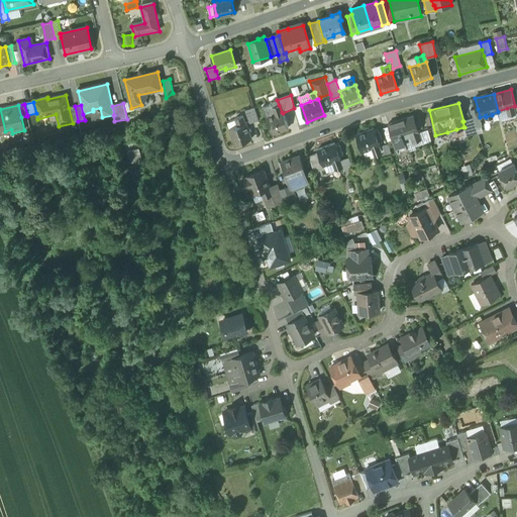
[(279,105),(272,108),(271,105),(263,108),(273,134),(288,128),(283,113),(282,112),(279,105)]
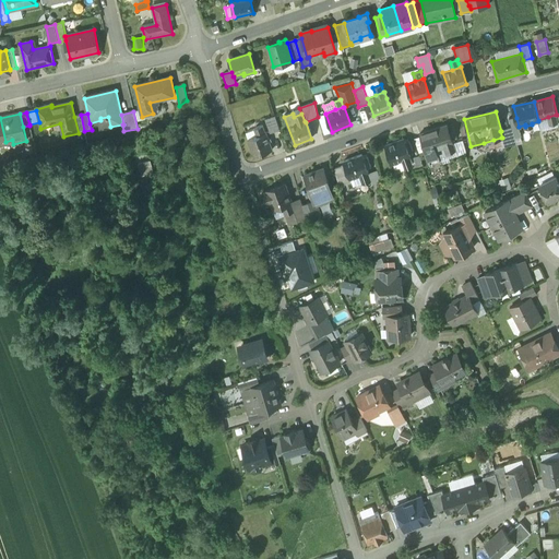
[(84,131),(81,115),(74,117),(79,133),(84,131)]
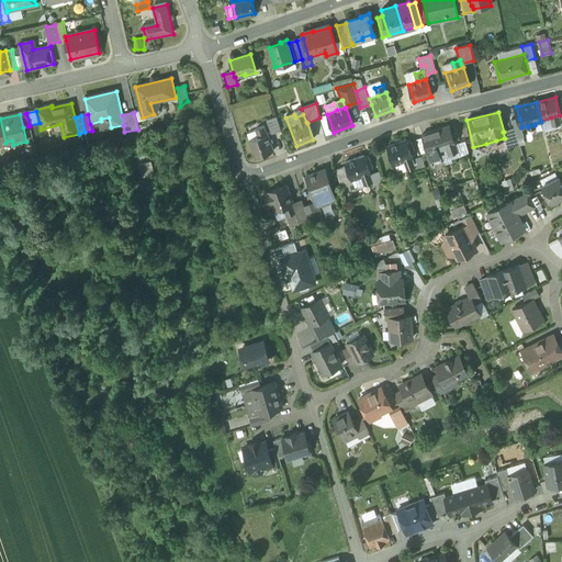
[(559,115),(551,117),(552,126),(560,124),(561,124),(559,115)]
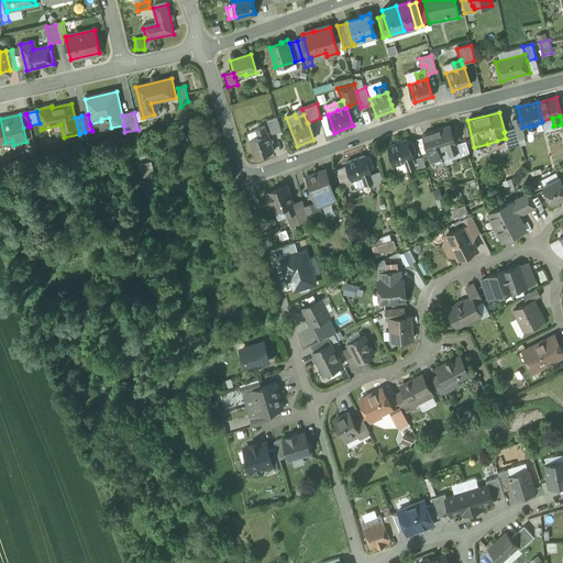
[(277,118),(267,120),(272,134),(280,131),(277,118)]
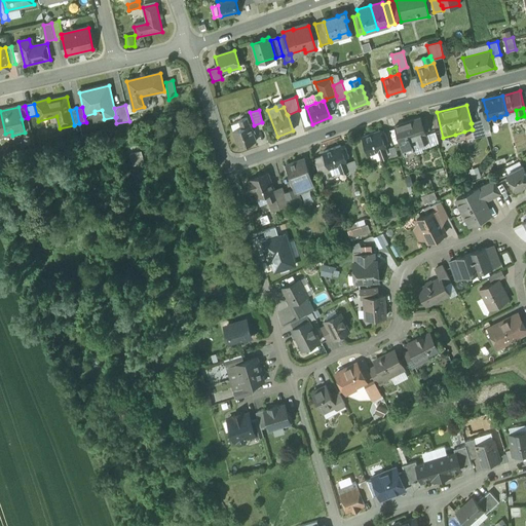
[(488,119),(486,111),(480,113),(482,121),(485,130),(490,128),(488,119)]
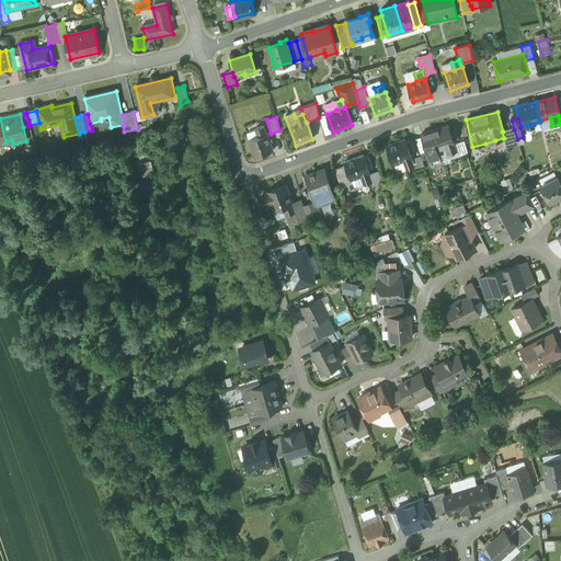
[(263,126),(255,129),(258,137),(265,134),(263,126)]
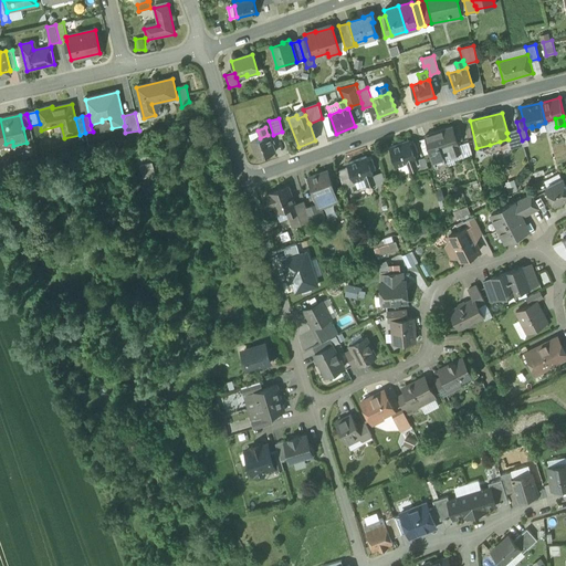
[(452,127),(425,137),(436,167),(446,164),(443,159),(460,154),(458,146),(458,145),(457,142),(461,139),(458,129),(453,132),(452,127)]
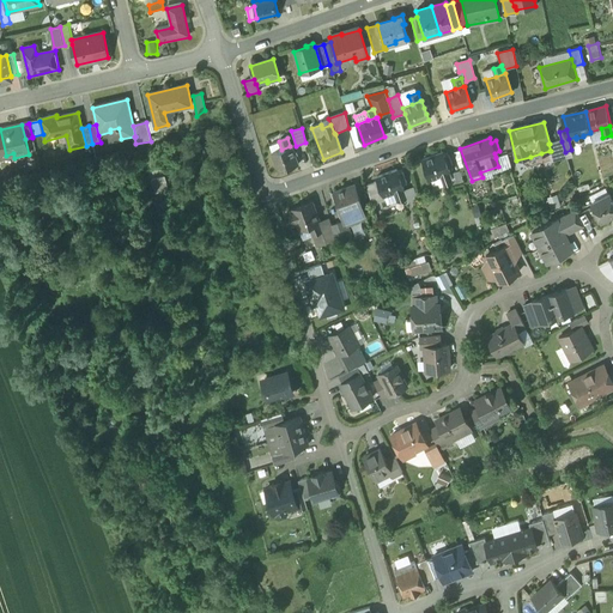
[(562,141),(550,144),(548,144),(551,151),(550,151),(552,163),(566,158),(565,152),(562,141)]
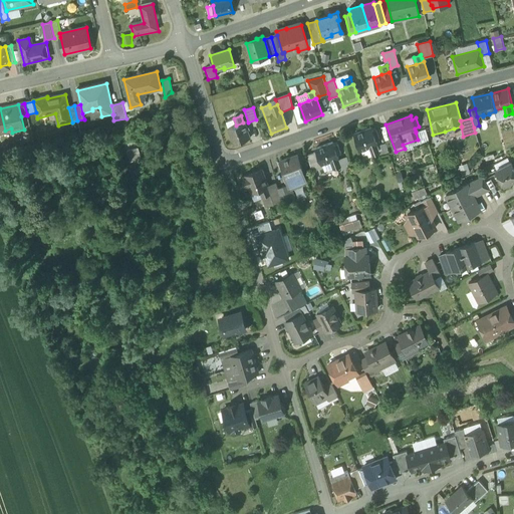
[(236,125),(228,129),(234,145),(250,139),(244,122),(243,122),(236,125)]
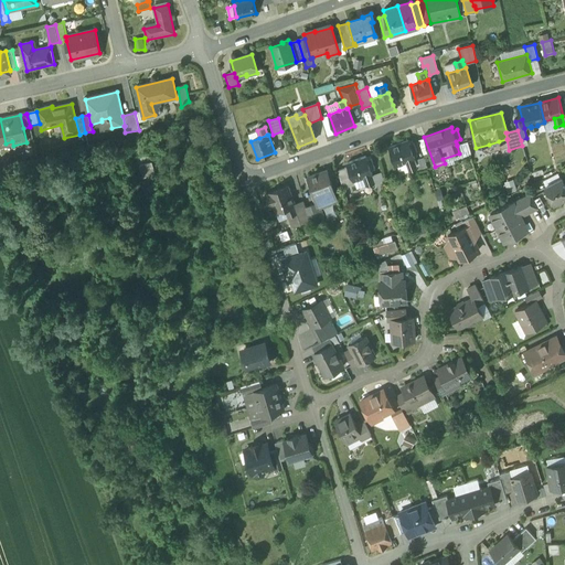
[(407,142),(390,149),(396,167),(406,163),(414,160),(407,142)]
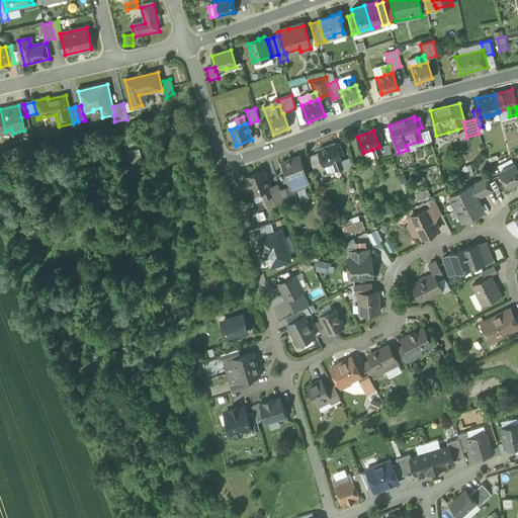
[(335,144),(319,150),(320,154),(325,167),(333,164),(341,161),(340,157),(336,148),(335,144)]
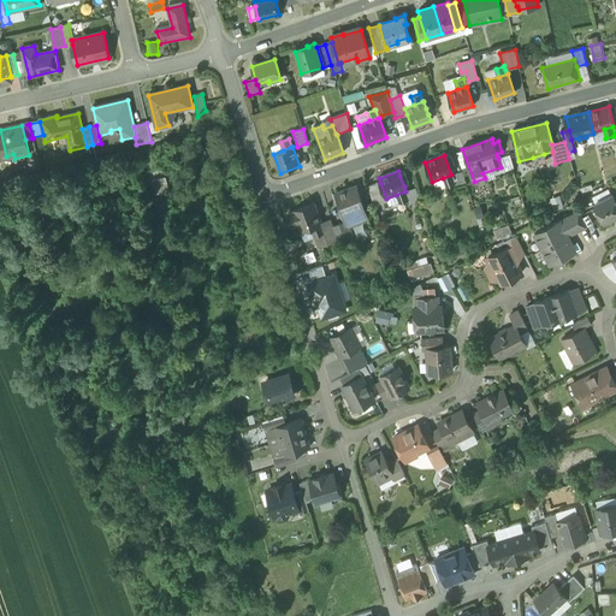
[(462,173),(455,176),(458,188),(466,185),(462,173)]
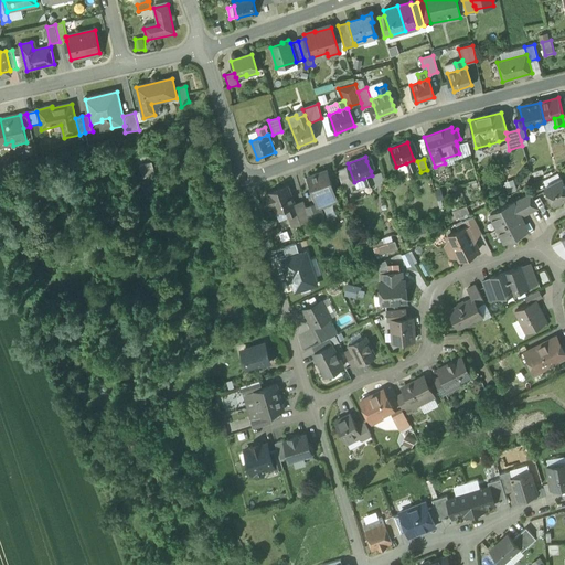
[(414,160),(406,163),(408,171),(416,168),(414,160)]
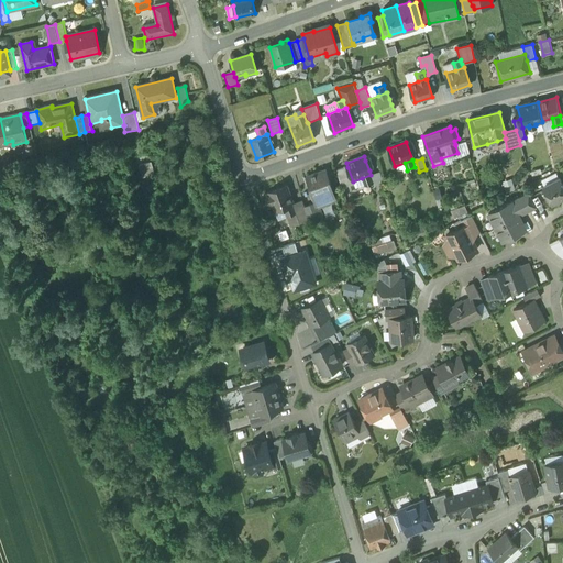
[(152,164),(140,168),(143,179),(156,175),(152,164)]
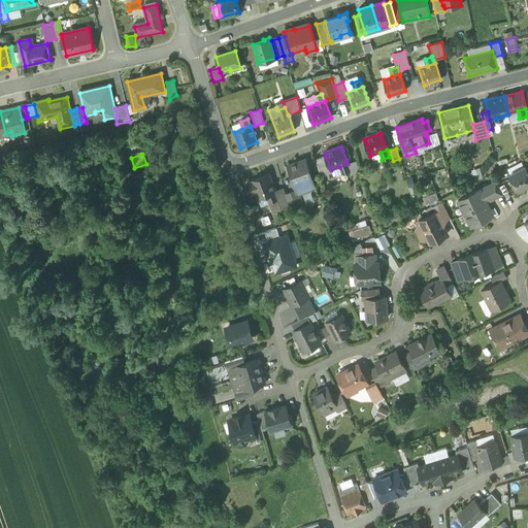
[(326,157),(316,160),(321,176),(332,172),(331,170),(326,157)]
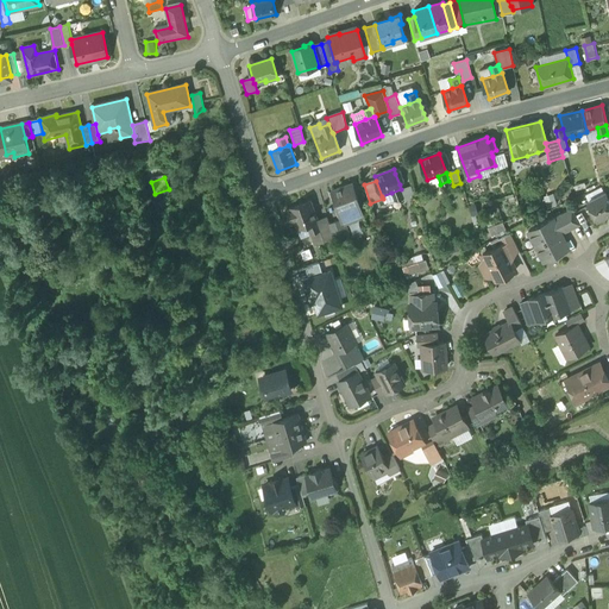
[(352,184),(332,192),(343,220),(363,213),(352,184)]
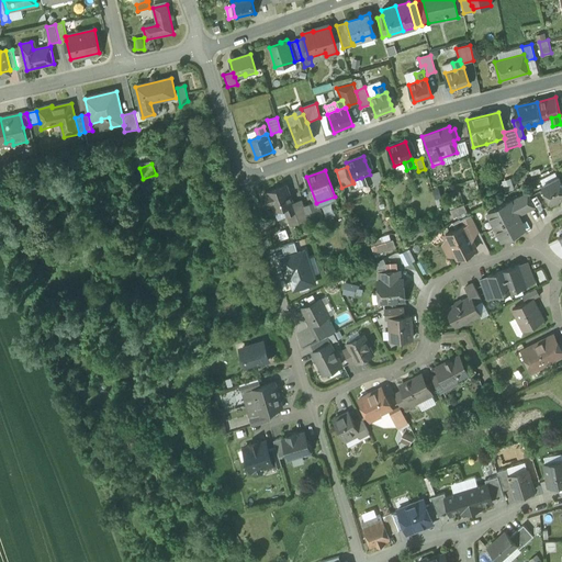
[(370,175),(361,178),(363,184),(364,186),(372,182),(370,175)]
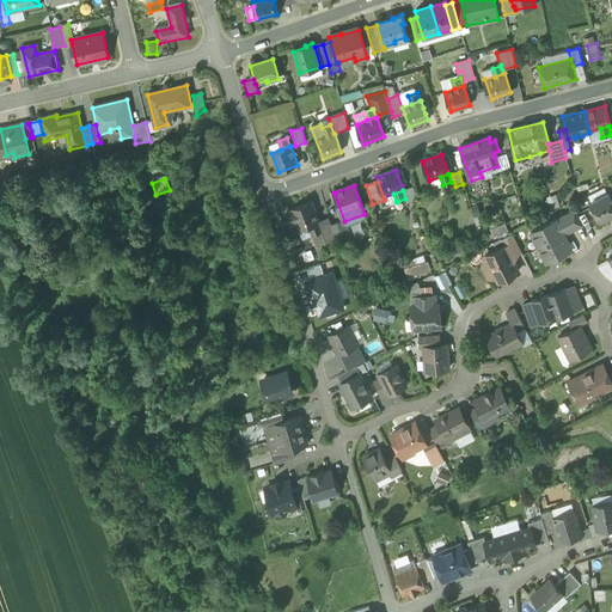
[(393,194),(384,197),(385,200),(386,204),(396,201),(393,194)]
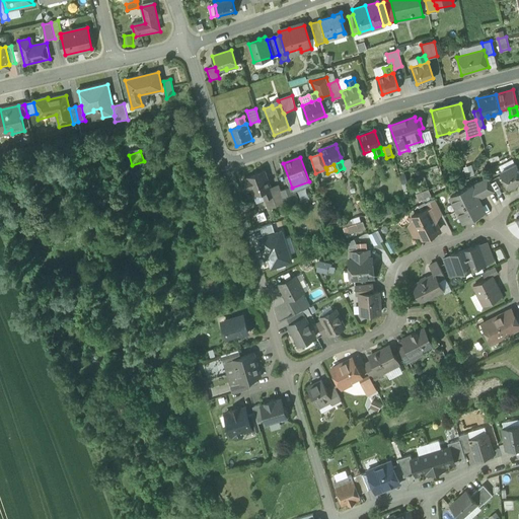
[(516,165),(501,173),(509,189),(518,182),(518,171),(518,172),(516,165)]
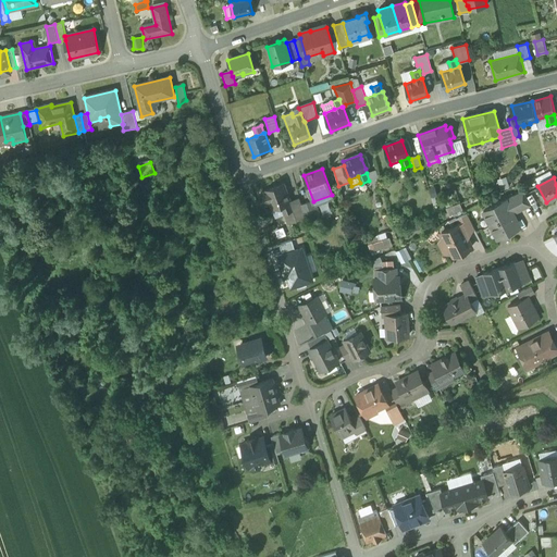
[(284,185),(265,192),(270,203),(272,210),(282,207),(291,203),(291,202),(284,185)]
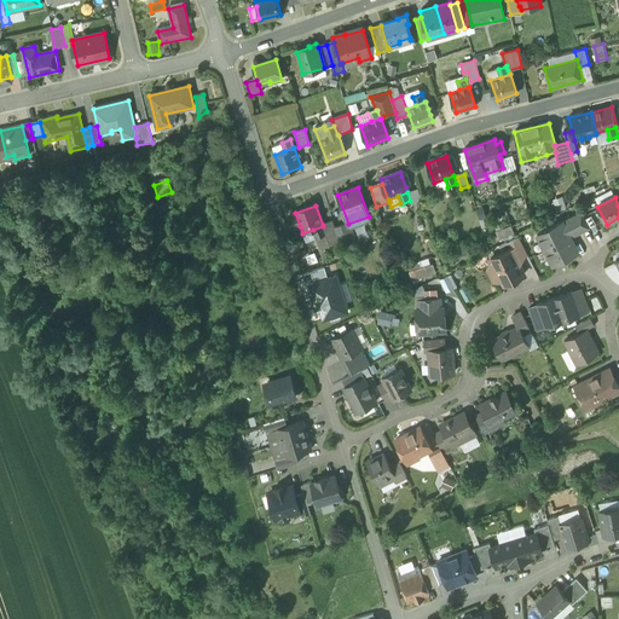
[(582,212),(563,221),(571,238),(590,229),(582,212)]
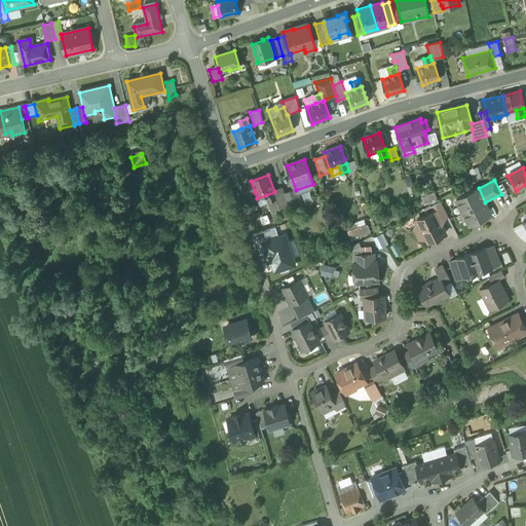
[(251,182),(246,183),(245,186),(247,192),(250,194),(255,192),(251,182)]
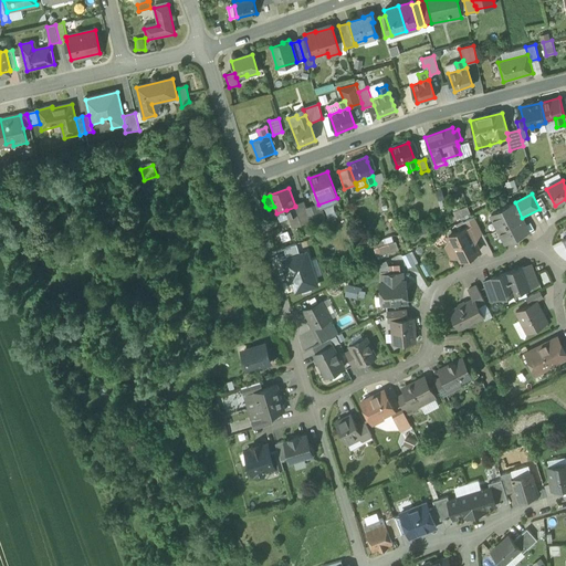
[(337,198),(318,205),(320,209),(321,208),(338,201),(337,198)]
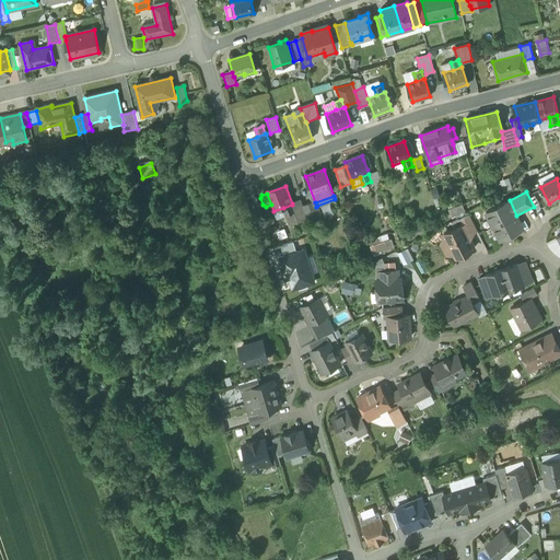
[(510,200),(486,212),(500,240),(523,228),(516,216),(510,200)]
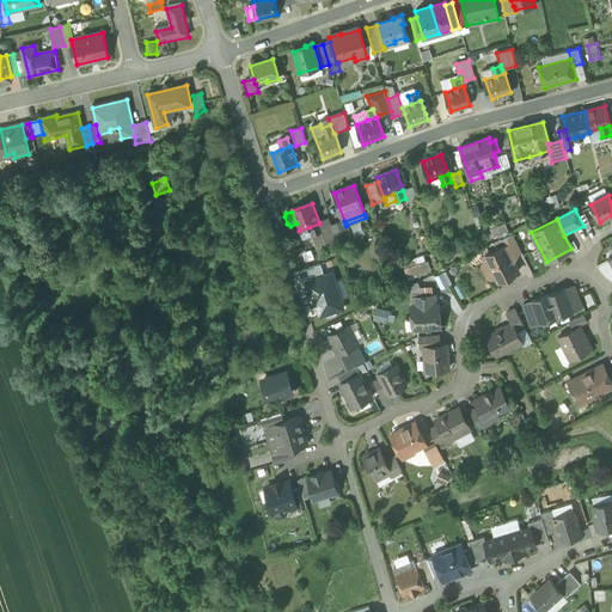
[(329,220),(319,222),(319,224),(325,243),(335,240),(331,226),(329,220)]
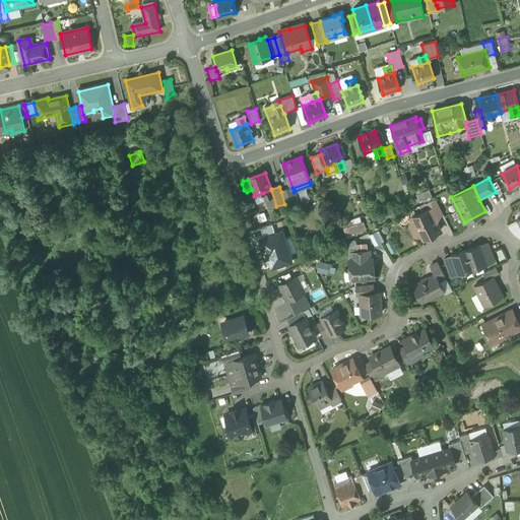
[(293,188),(281,192),(284,204),(298,199),(295,191),(294,192),(293,188)]
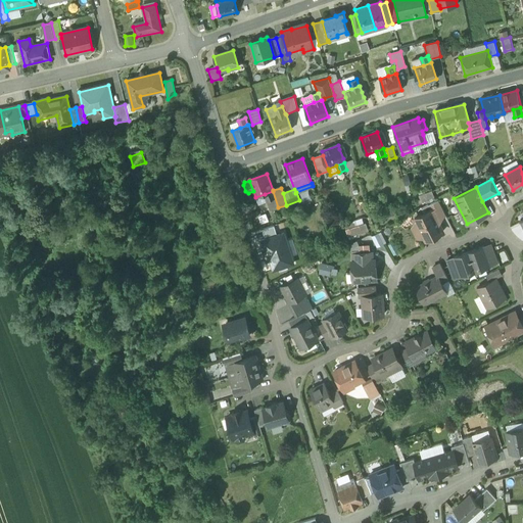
[(273,191),(265,194),(271,210),(278,207),(273,191)]
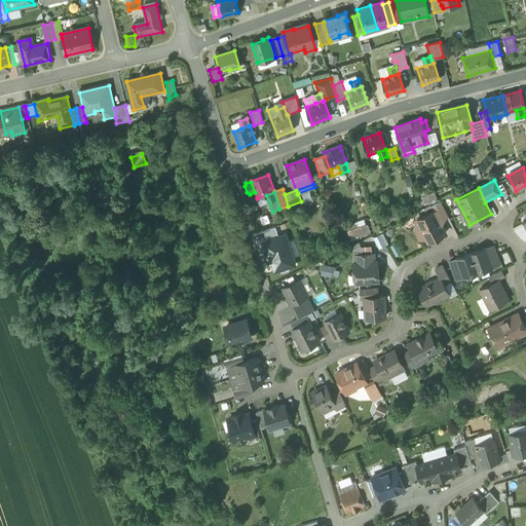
[(441,201),(431,205),(434,211),(435,211),(439,218),(447,214),(441,201)]
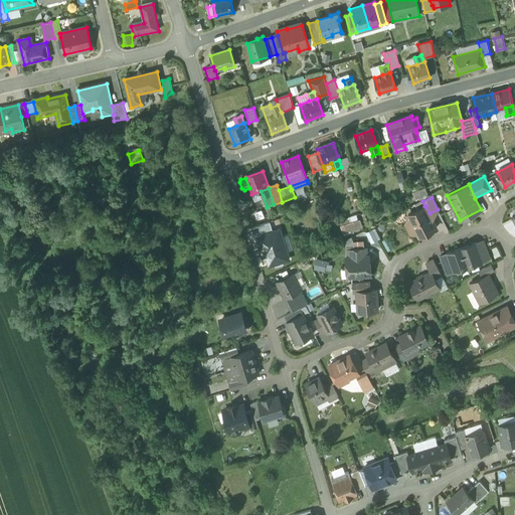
[(424,206),(408,215),(419,236),(437,227),(430,213),(425,206),(424,206)]
